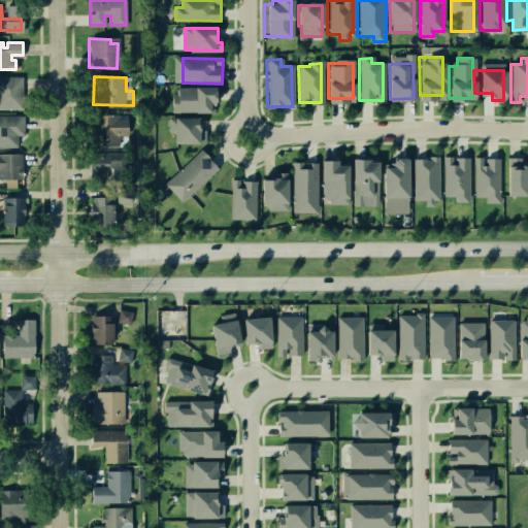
[(21,109),(0,109),(0,78),(21,78),(21,109)]
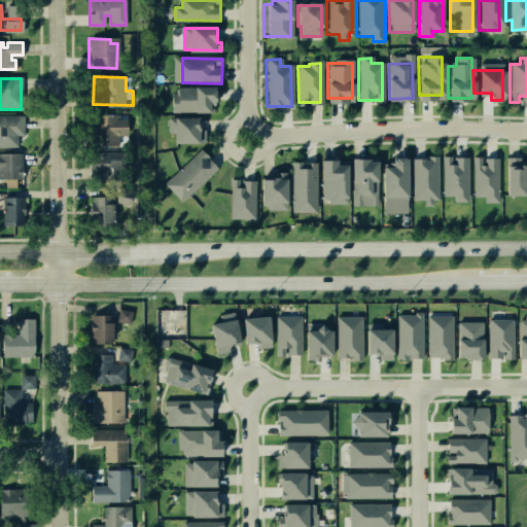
[(173,95),(178,95),(178,89),(220,89),(220,105),(215,105),(215,112),(173,112),(173,95)]
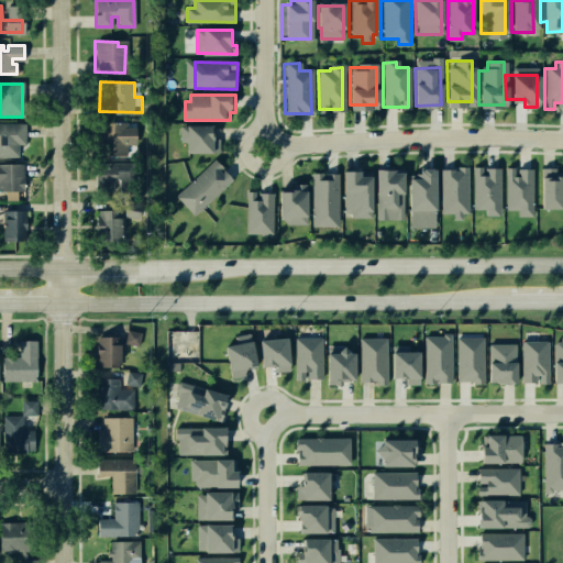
[(125,156),(95,155),(96,122),(127,123),(127,128),(133,128),(133,145),(125,144),(125,156)]
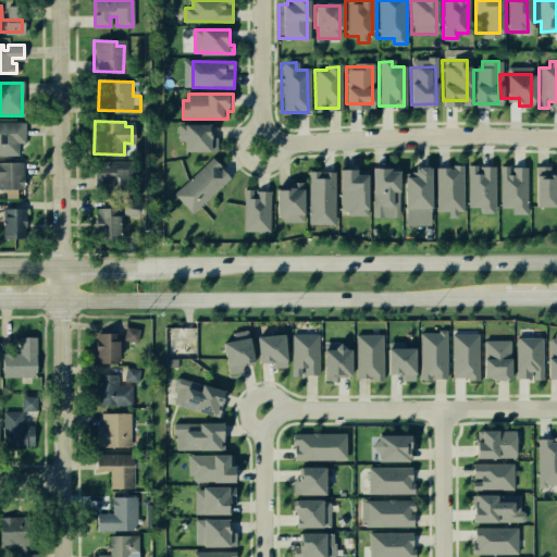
[(15,153),(0,153),(0,123),(24,123),(24,138),(15,138),(15,153)]
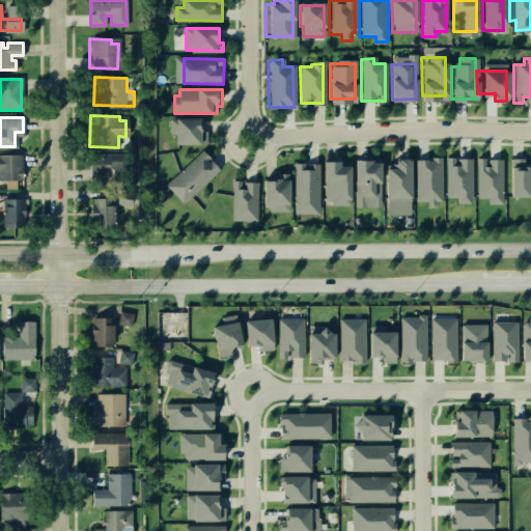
[(171,118),(204,119),(204,131),(211,132),(210,144),(179,143),(179,133),(171,133),(171,118)]
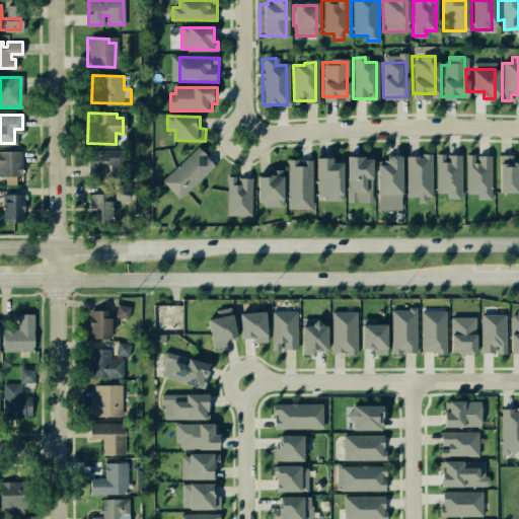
[(163,180),(200,148),(216,165),(179,198),(163,180)]
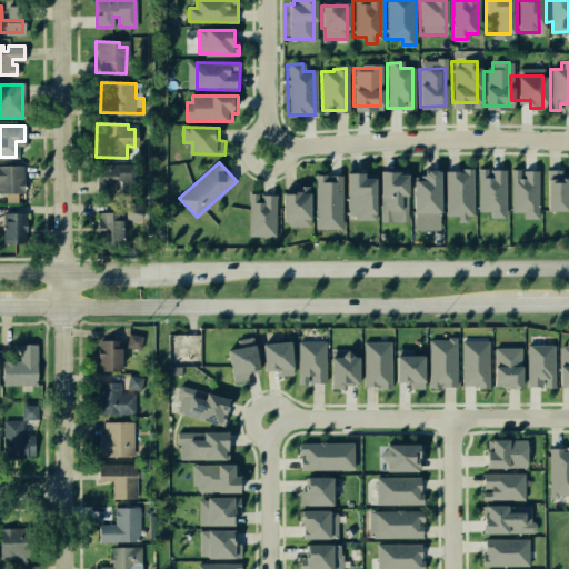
[(112,192),(97,192),(97,165),(113,165),(112,192)]
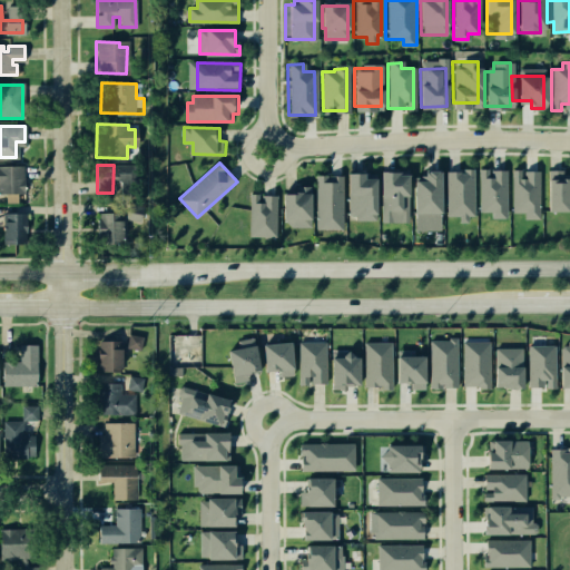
[(543,167),(556,167),(556,176),(564,176),(566,209),(543,209),(543,167)]
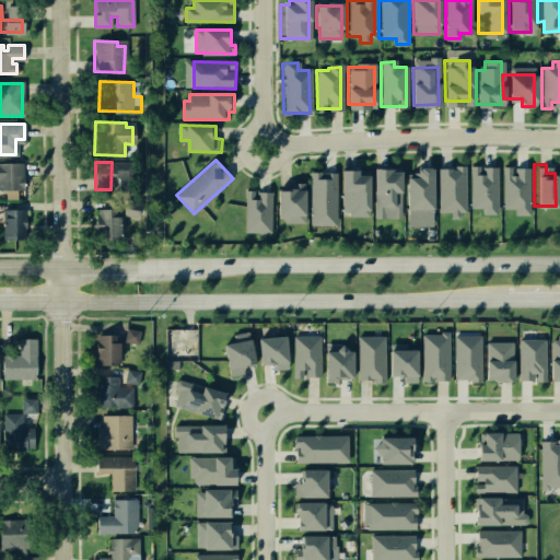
[(0,165),(22,165),(22,185),(0,185),(0,165)]
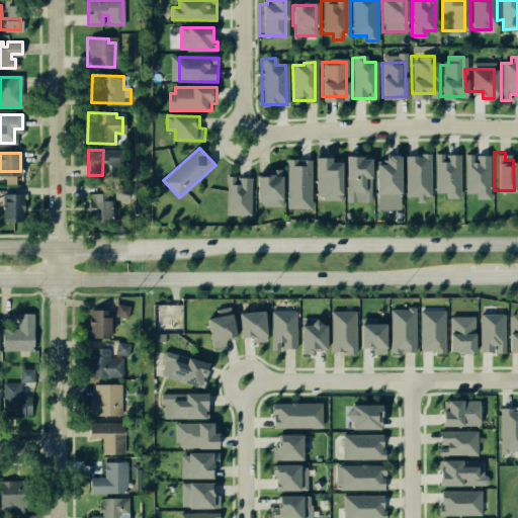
[(435,160),(444,160),(444,155),(458,154),(459,197),(446,197),(446,192),(435,192),(435,160)]
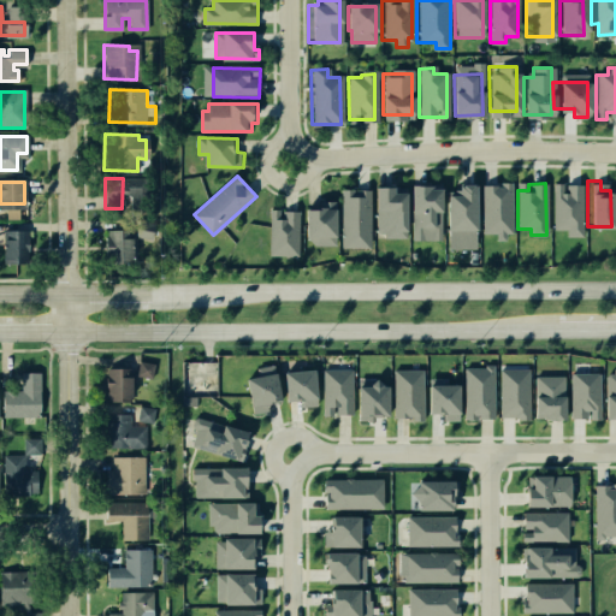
[(446,194),(455,194),(455,184),(473,184),(473,247),(446,247),(446,194)]
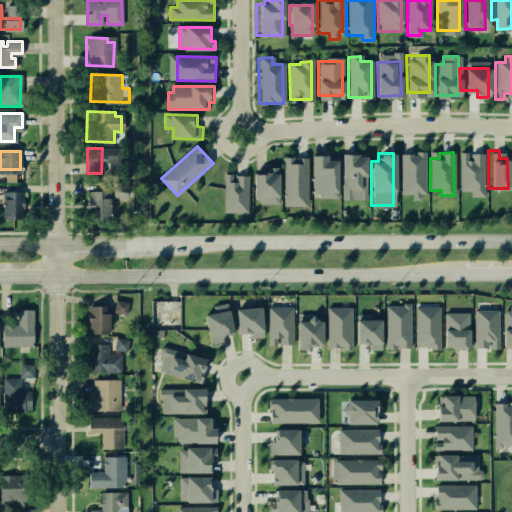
[(401,153),(425,153),(425,193),(401,193),(401,153)]
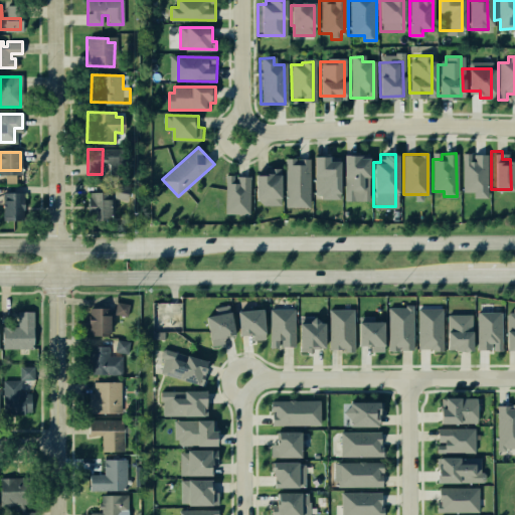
[(462,155),(485,154),(486,198),(473,198),(473,193),(463,193),(462,155)]
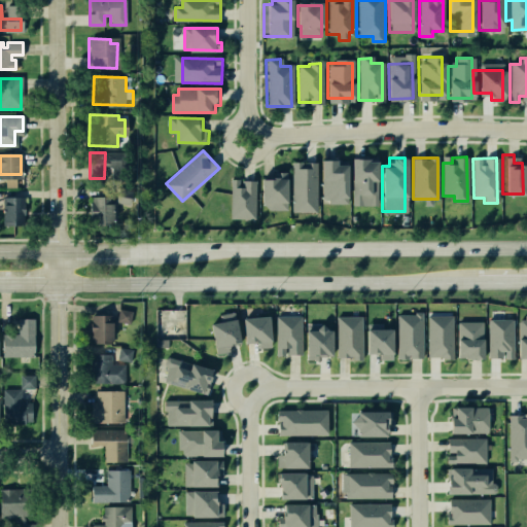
[(351,160),(376,160),(376,194),(362,194),(362,204),(351,204),(351,160)]
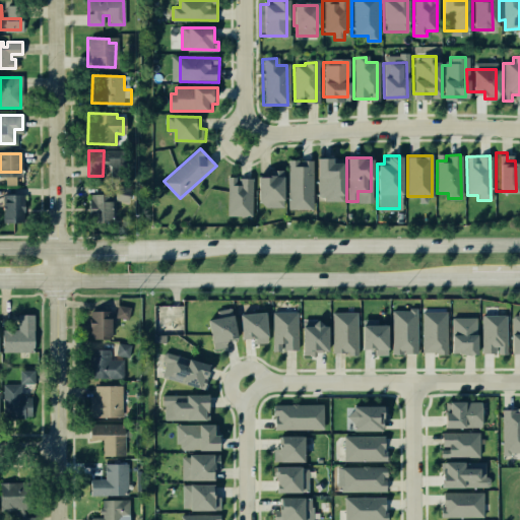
[(316,159),(341,159),(341,199),(325,199),(325,196),(316,196),(316,159)]
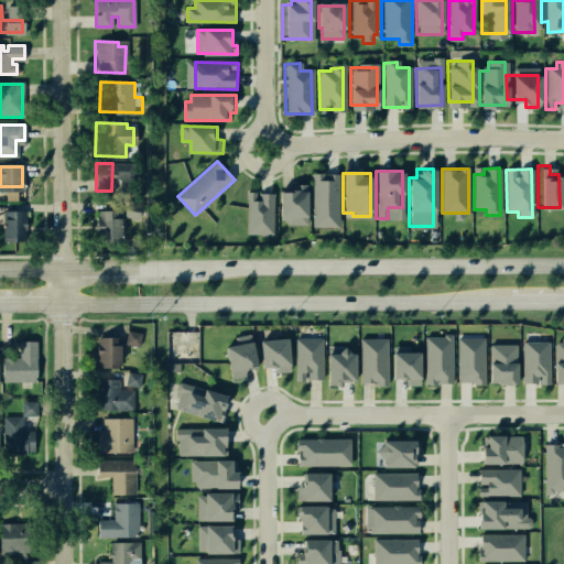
[(313,176),(335,177),(333,223),(311,221),(313,176)]
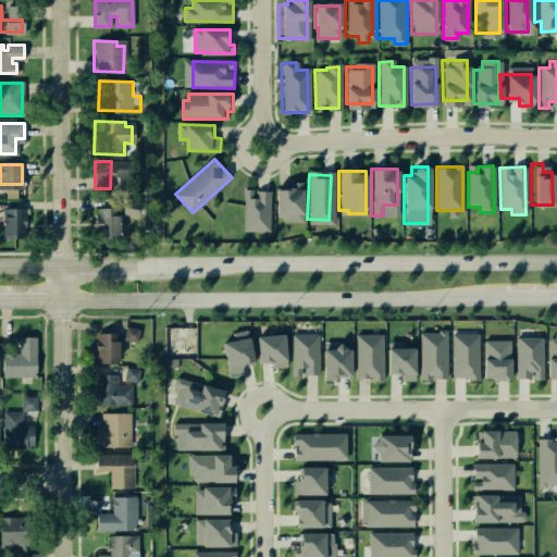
[(276,189),(298,189),(298,221),(276,221),(276,189)]
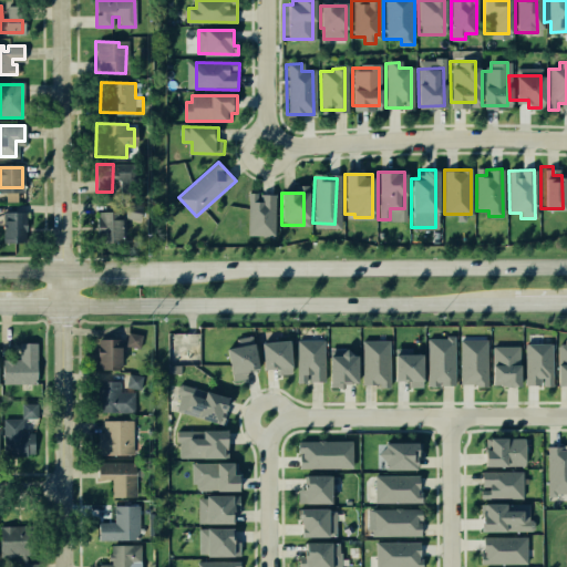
[(248,202),(258,202),(258,194),(276,194),(275,235),(247,235),(248,202)]
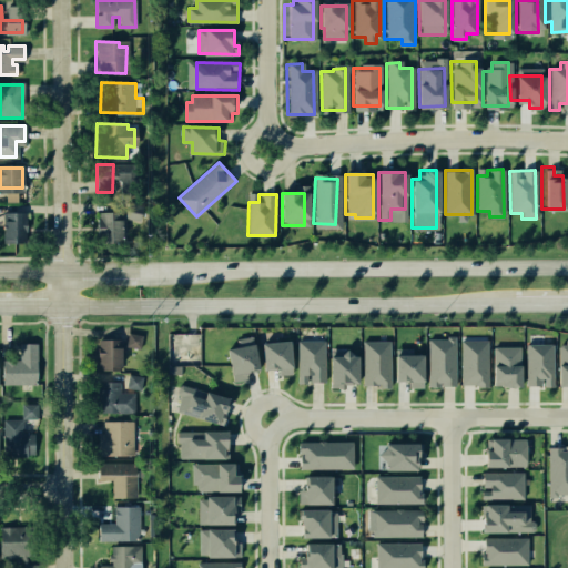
[(140,219),(122,217),(124,203),(141,205),(140,219)]
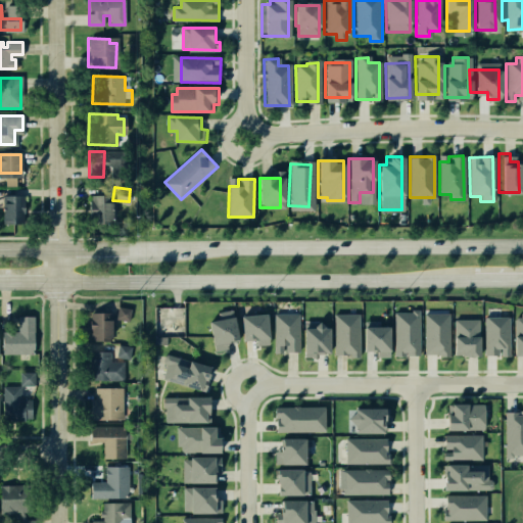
[(110,223),(84,222),(84,204),(90,204),(90,193),(111,193),(110,223)]
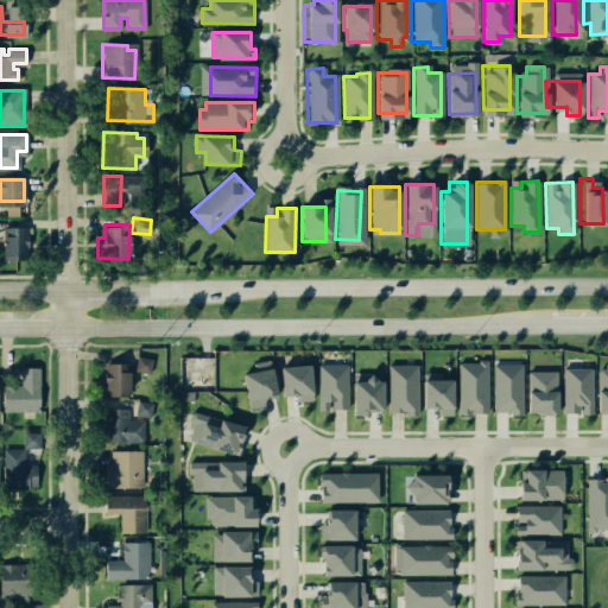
[(27,258),(1,258),(1,228),(26,228),(27,258)]
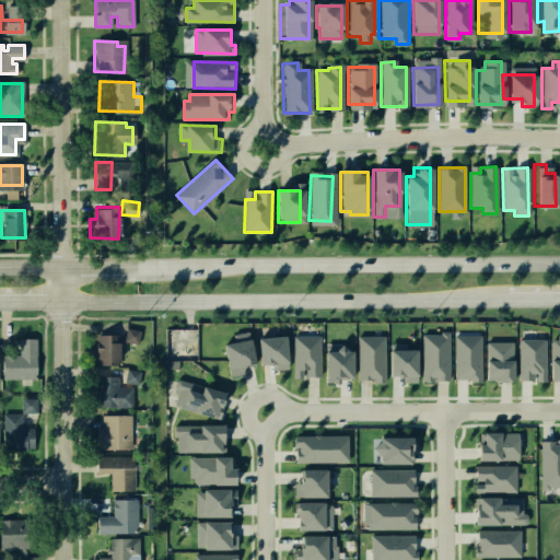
[(127,328),(138,330),(136,343),(124,341),(127,328)]
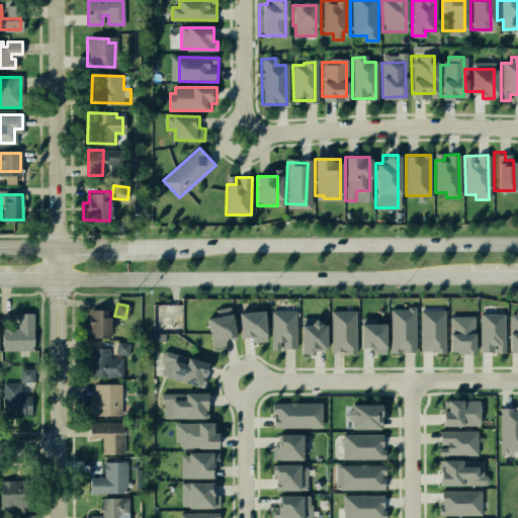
[(89,308),(103,308),(103,316),(108,316),(108,335),(89,335),(89,308)]
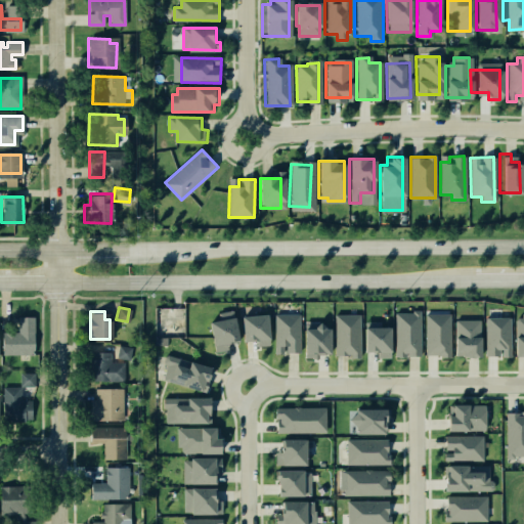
[(32,354),(3,353),(4,334),(17,334),(17,313),(33,313),(32,354)]
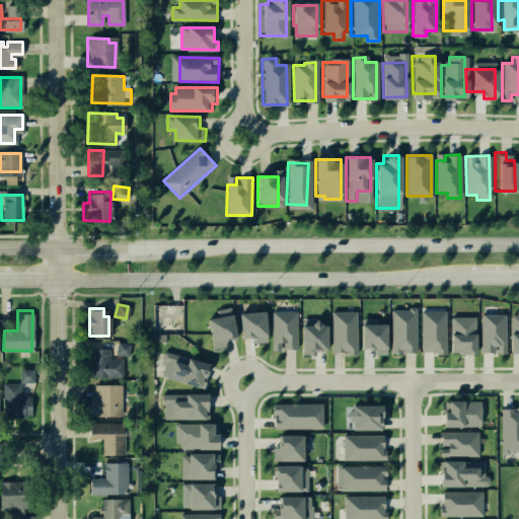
[(509,317),(516,317),(516,310),(518,310),(518,350),(509,350),(509,317)]
